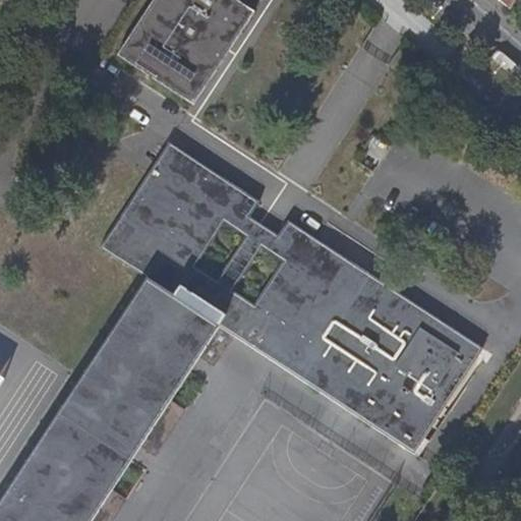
[(194,105),(255,12),(236,0),(154,0),(118,55),(194,105)]
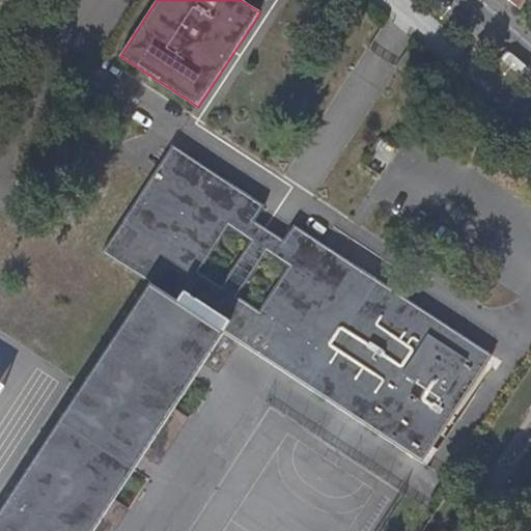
[(505,0),(519,11),(525,0),(505,0)]
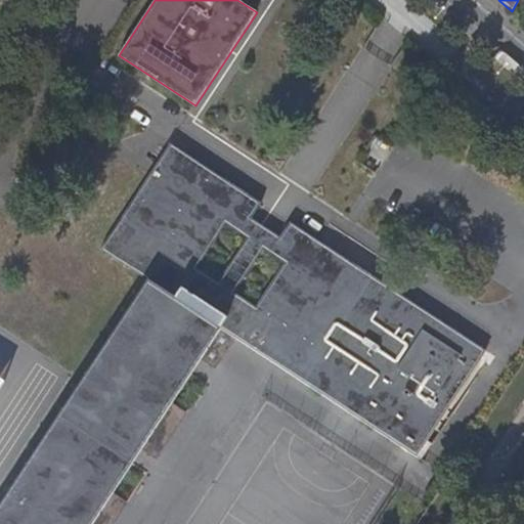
[(156,460),(166,445),(186,413),(172,403),(201,359),(216,369),(236,340),(421,461),(431,444),(427,442),(486,351),(290,222),(280,237),(269,254),(285,263),(256,307),(234,293),(218,282),(212,278),(197,269),(225,226),(241,235),(251,219),(261,204),(170,144),(101,250),(147,280),(8,492),(0,504),(0,523),(114,523),(127,505),(112,494),(140,450),(156,460)]
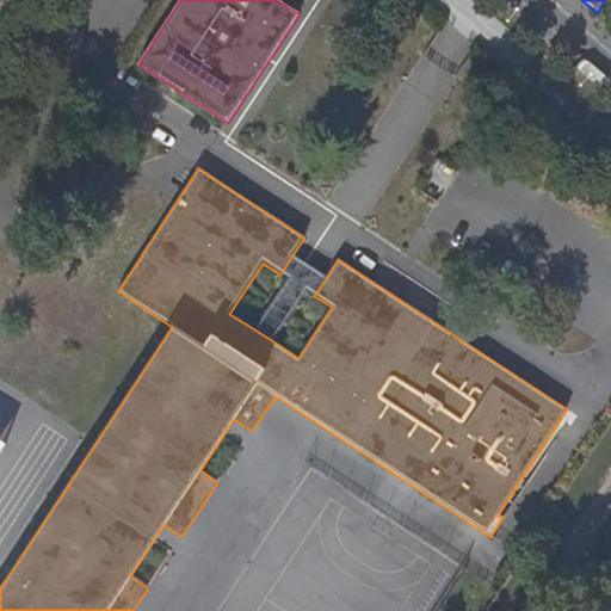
[(314,296),(327,277),(292,255),(281,275),(288,278),(306,291),(314,296)]
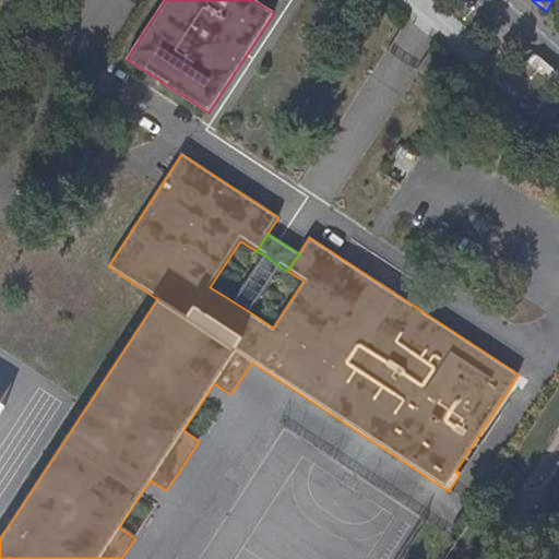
[(263,254),(233,301),(250,312),(280,266),(263,254)]
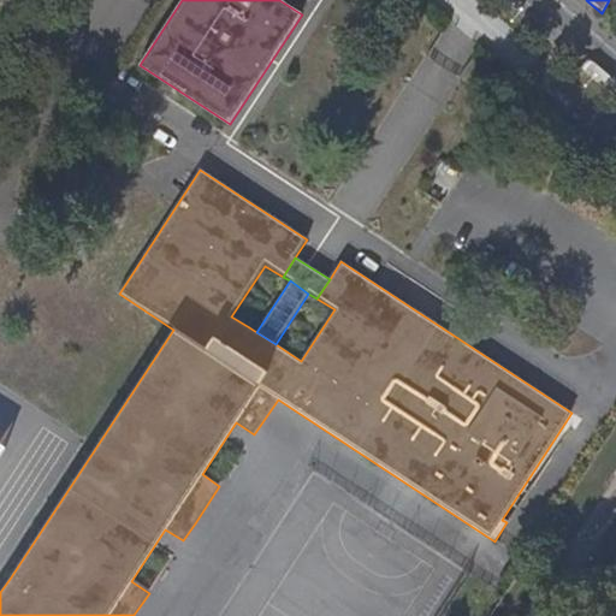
[(0,462),(10,448),(0,442),(0,462)]
